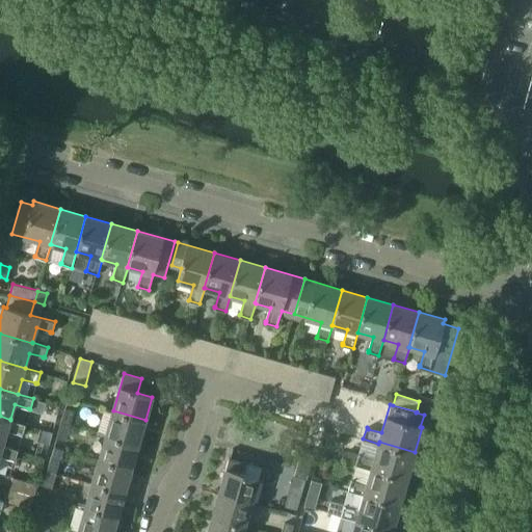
[(65,408),(61,423),(70,426),(74,411),(65,408)]
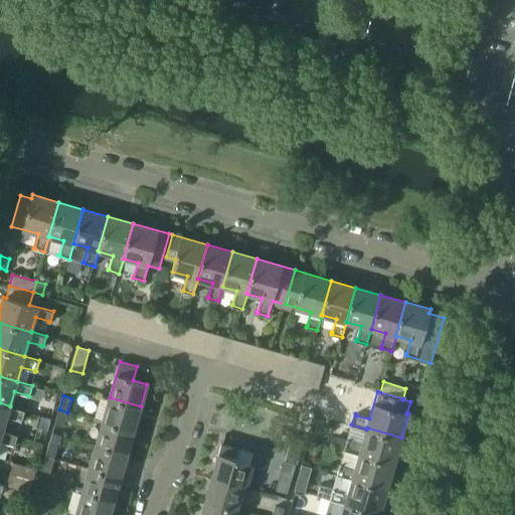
[(95,418),(103,420),(134,430),(141,406),(110,397),(102,395),(95,418)]
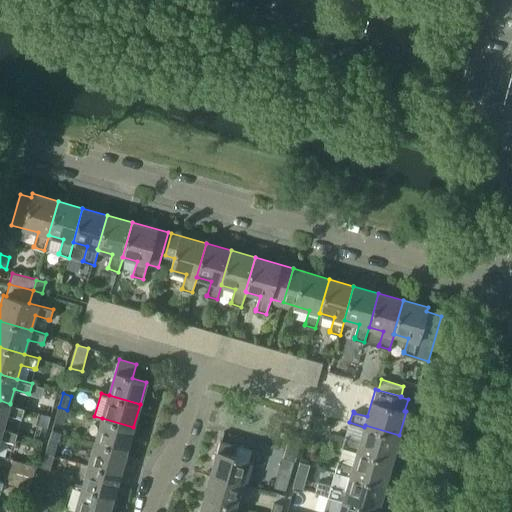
[(0,400),(0,427),(3,428),(7,414),(20,418),(22,419),(25,408),(10,403),(10,404),(0,400)]
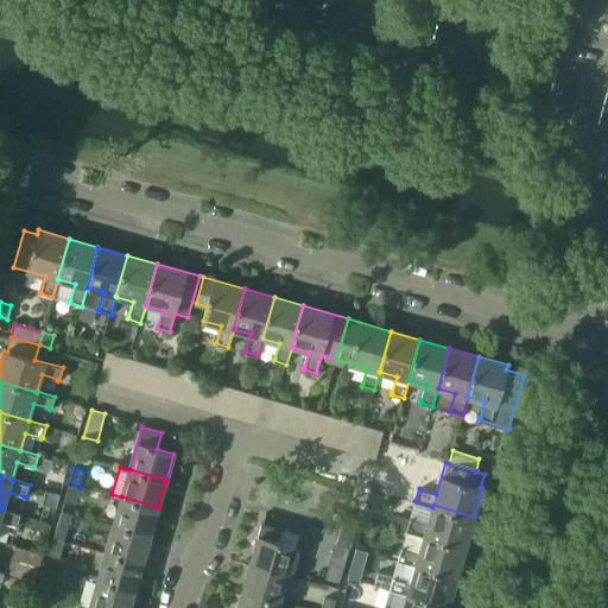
[(80,487),(70,483),(65,500),(75,504),(80,487)]
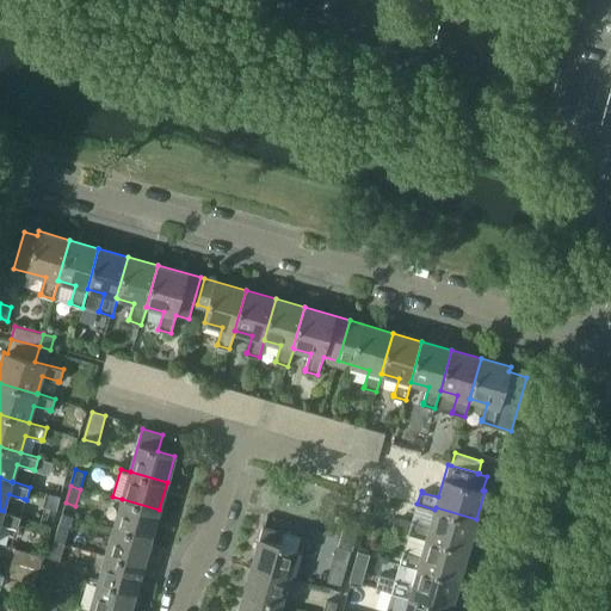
[(122,499),(113,526),(152,537),(159,510),(122,499)]
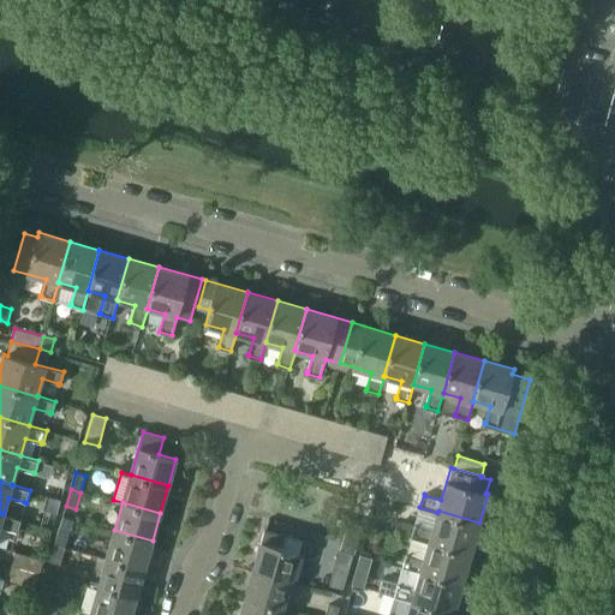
[(415,524),(412,536),(471,553),(479,523),(439,511),(437,513),(433,530),(417,525),(415,524)]
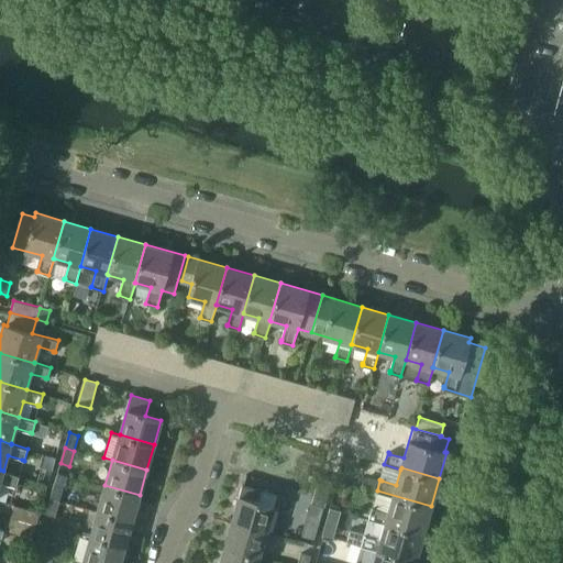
[(3,471),(0,470),(0,482),(0,483),(14,486),(14,487),(17,487),(20,475),(3,471)]
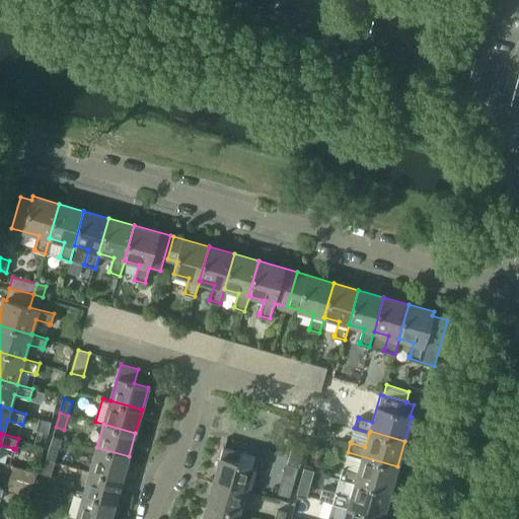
[(287,464),(299,467),(306,444),(294,440),(287,464)]
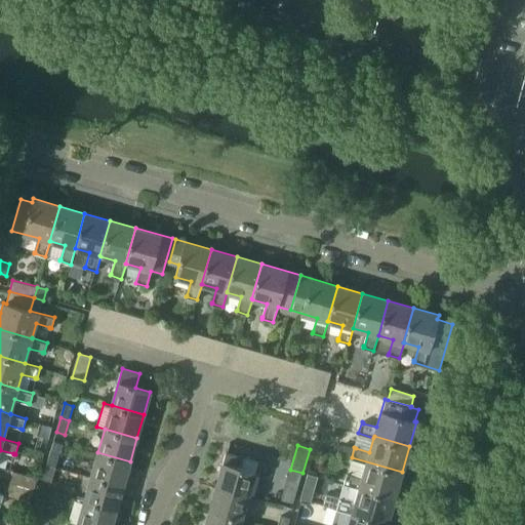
[(342,445),(339,454),(351,457),(353,448),(342,445)]
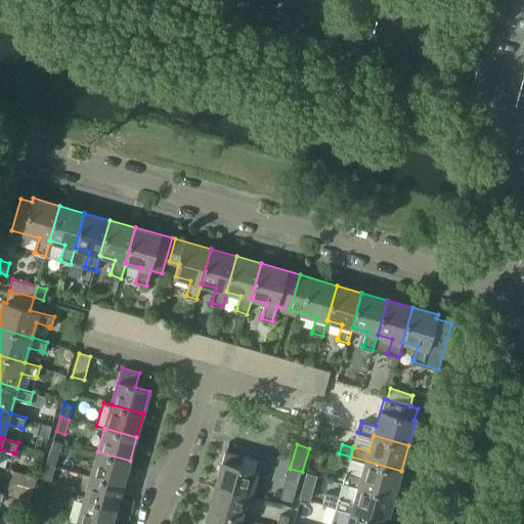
[(50,449),(47,464),(55,466),(59,452),(50,449)]
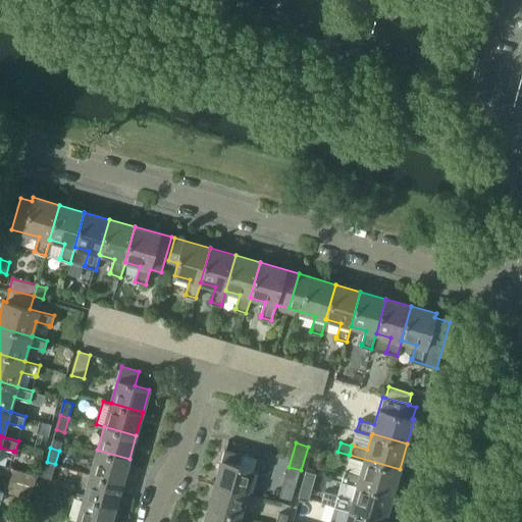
[(97,450),(91,474),(122,483),(129,459),(97,450)]
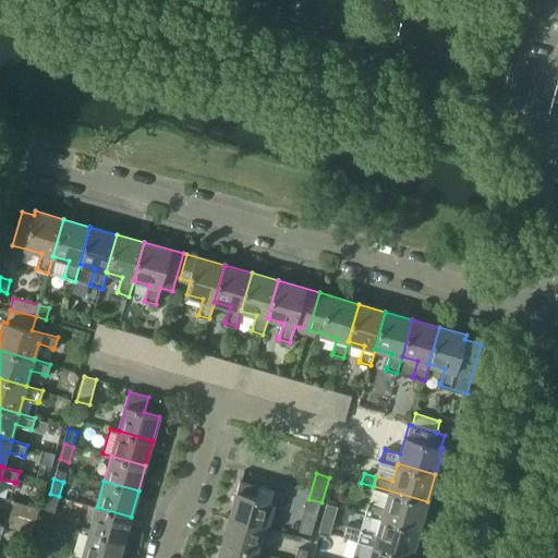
[(240,481),(230,517),(265,526),(275,490),(240,481)]
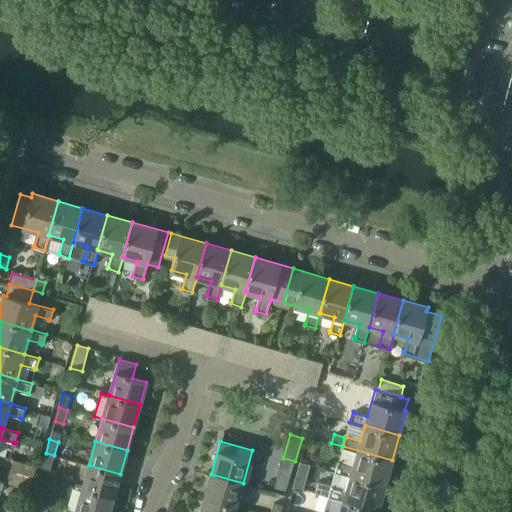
[(343,446),(335,471),(385,485),(392,460),(343,446)]
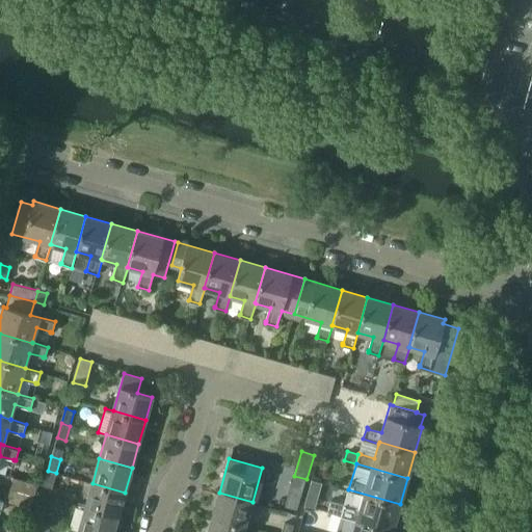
[(56,473),(48,471),(43,486),(52,488),(56,473)]
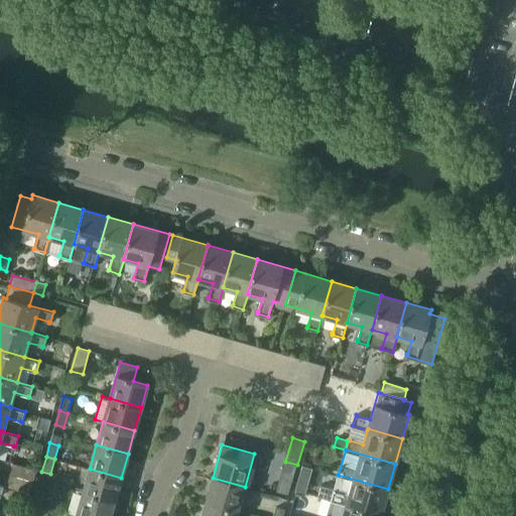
[(14,463),(11,474),(34,481),(37,469),(14,463)]
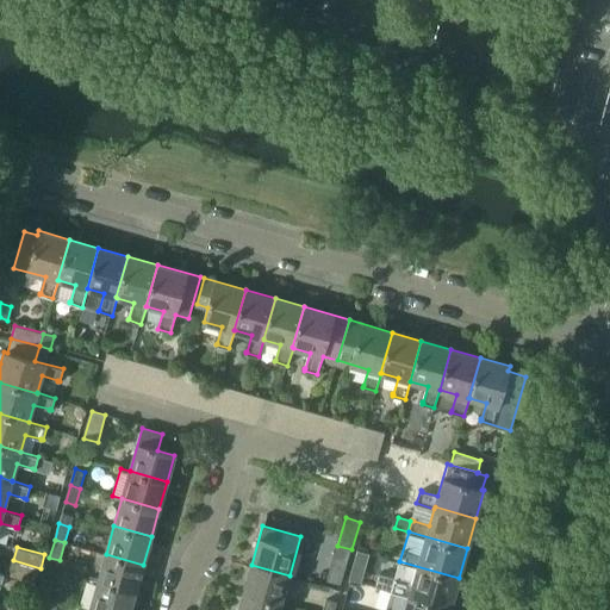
[(106,554),(98,582),(135,592),(143,565),(106,554)]
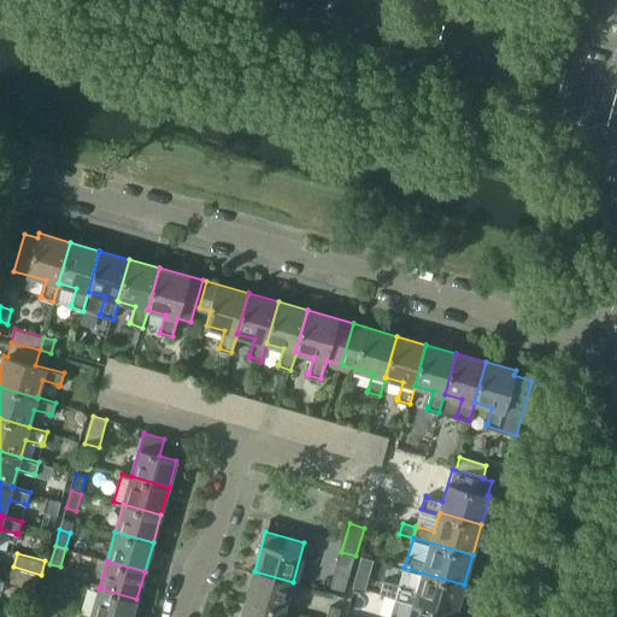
[(338,564),(334,579),(348,582),(352,568),(338,564)]
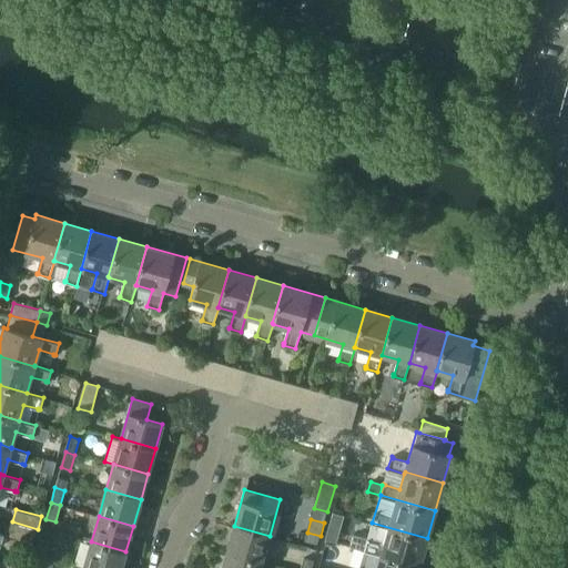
[(38,529),(12,521),(8,536),(33,543),(38,529)]
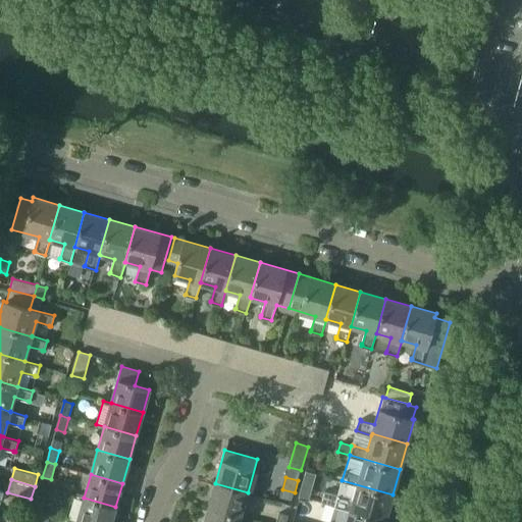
[(342,480),(334,505),(385,520),(393,494),(342,480)]
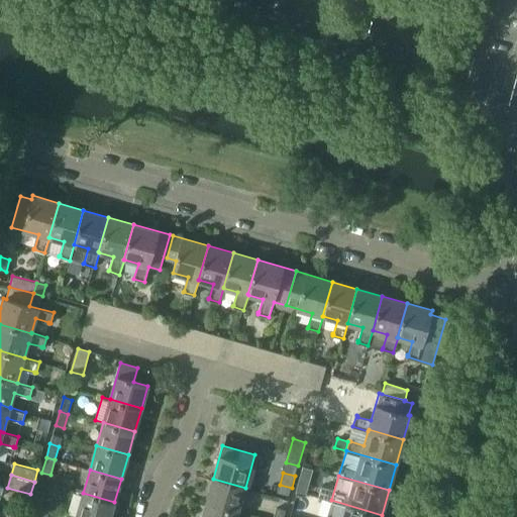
[(213,479),(206,502),(238,511),(245,488),(213,479)]
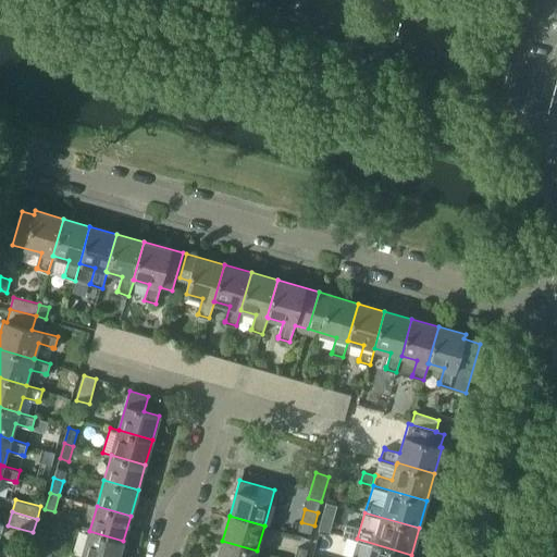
[(39,528),(35,544),(45,546),(49,531),(39,528)]
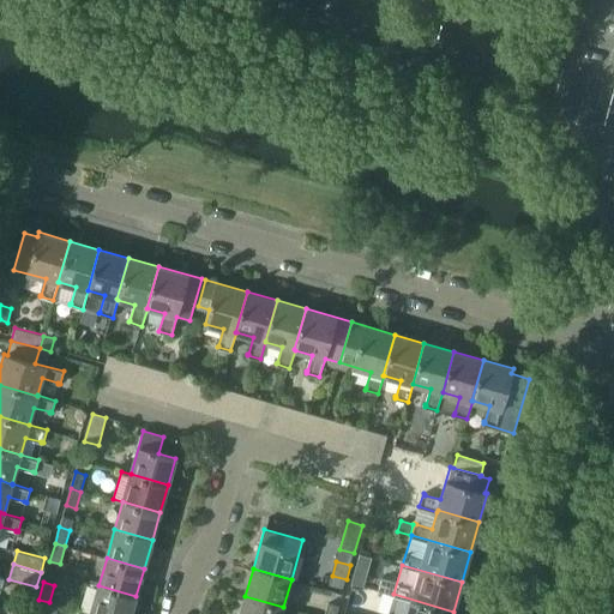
[(98,585),(91,613),(95,613),(131,613),(136,596),(98,585)]
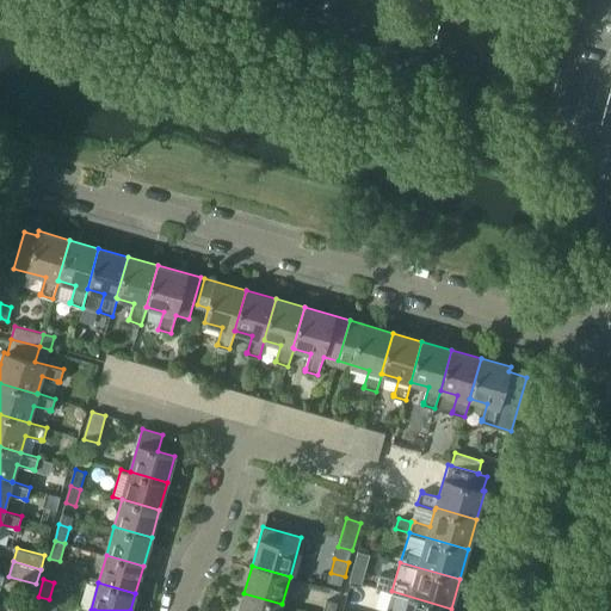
[(450,610),(451,609),(392,591),(386,610),(450,610)]
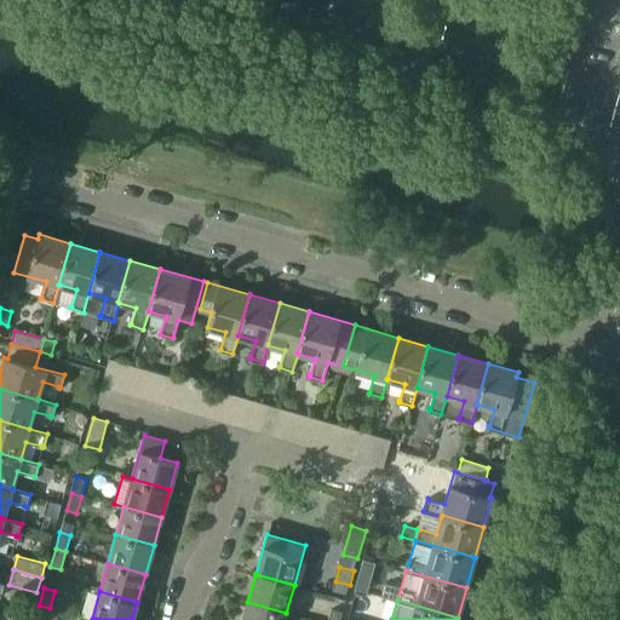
[(247,602),(241,619),(283,619),(286,613),(247,602)]
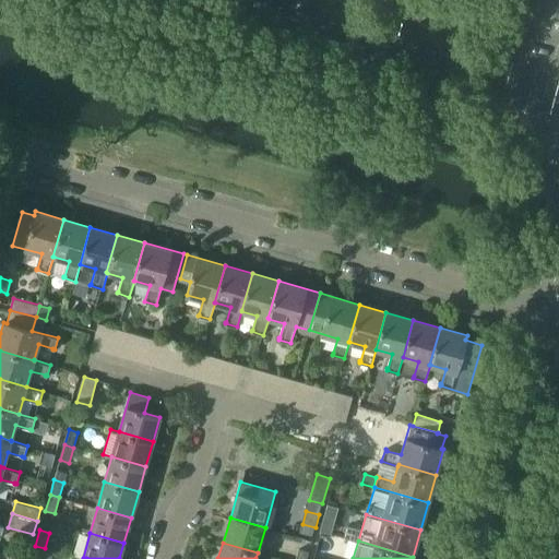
[(42,558),(45,548),(35,546),(31,558),(42,558)]
